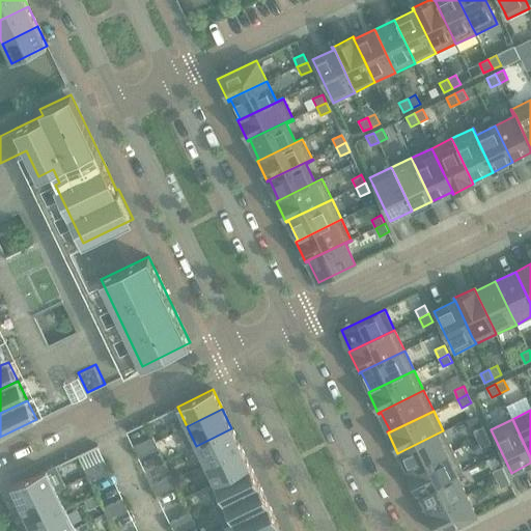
[(486,435),(482,426),(473,430),(477,439),(486,435)]
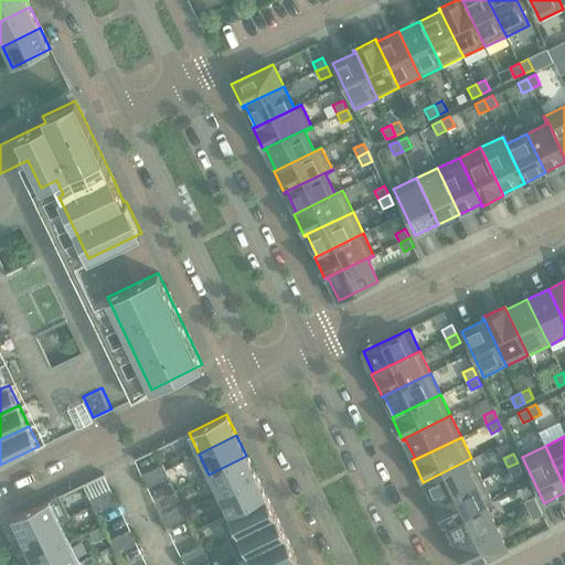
[(209,475),(219,494),(256,477),(246,456),(209,475)]
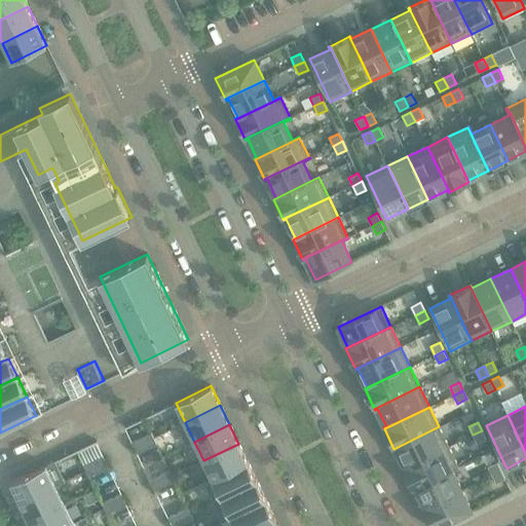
[(403,468),(448,447),(439,426),(393,449),(395,450),(397,449),(406,466),(403,467),(403,468)]
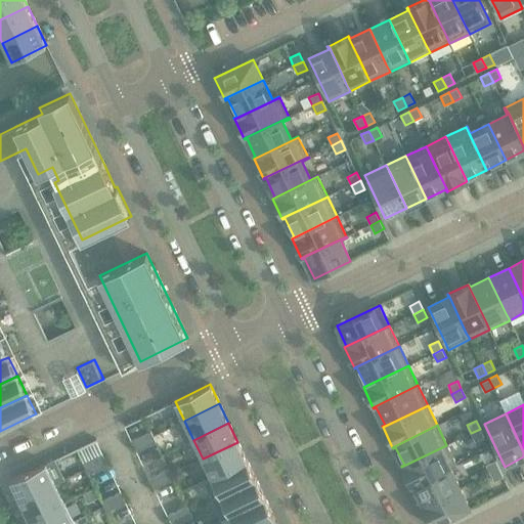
[(484,437),(480,429),(471,433),(475,442),(484,437)]
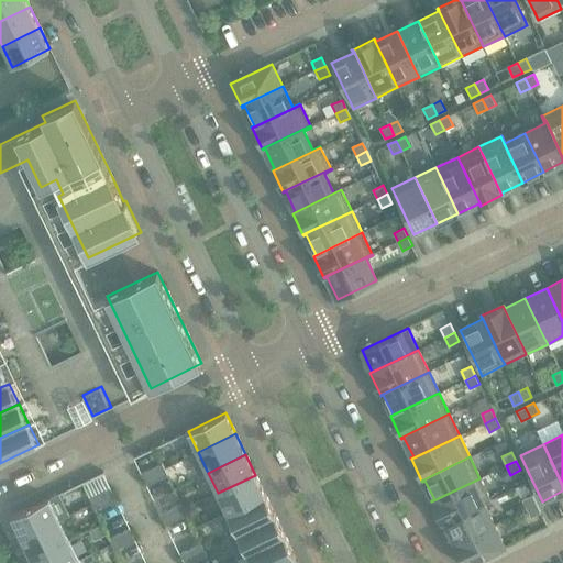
[(163,463),(152,468),(157,479),(168,475),(163,463)]
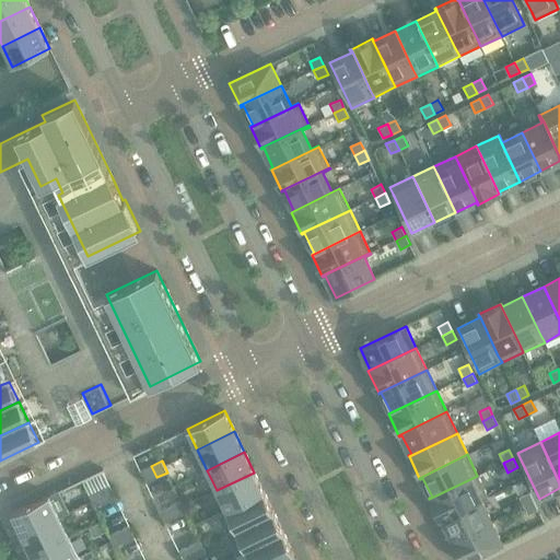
[(151,466),(141,470),(147,482),(156,477),(151,466)]
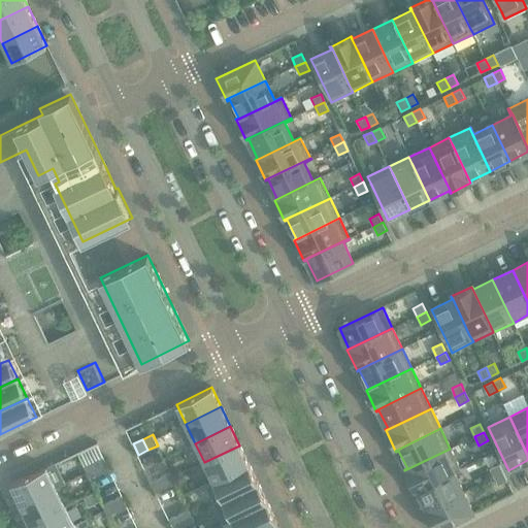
[(204,462),(213,482),(249,464),(239,446),(204,462)]
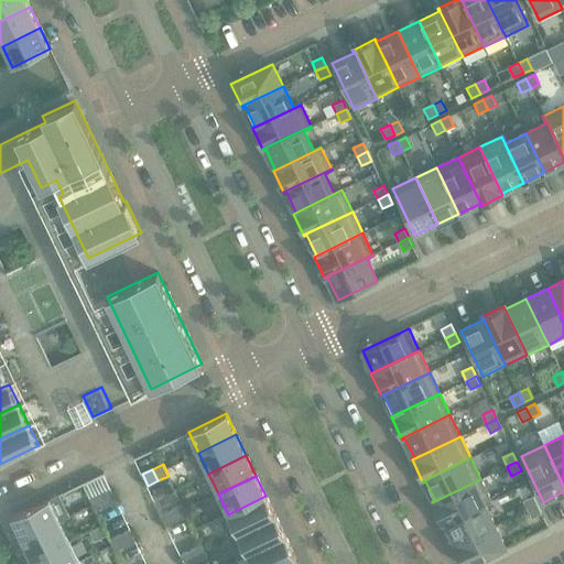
[(443,523),(491,500),(480,479),(432,502),(443,523)]
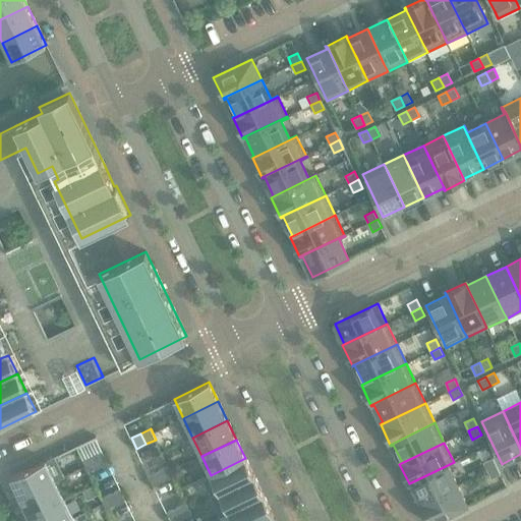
[(102,452),(93,457),(98,467),(107,462),(102,452)]
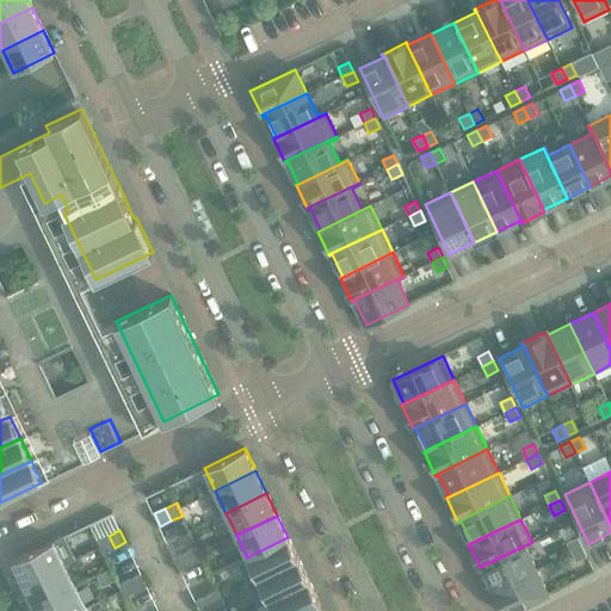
[(109,536),(98,541),(104,553),(115,548),(109,536)]
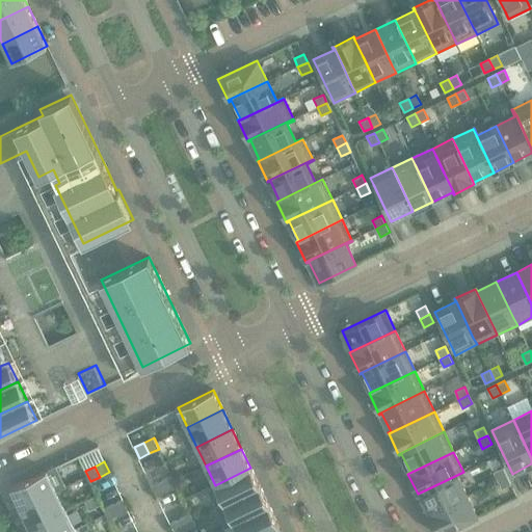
[(215,485),(224,505),(260,487),(250,468),(215,485)]
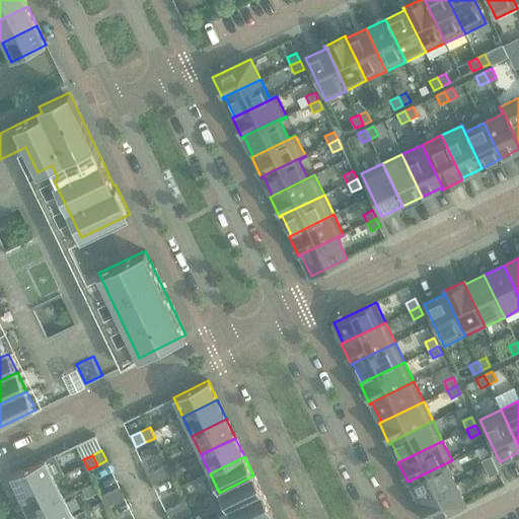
[(495,464),(491,456),(482,460),(486,468),(495,464)]
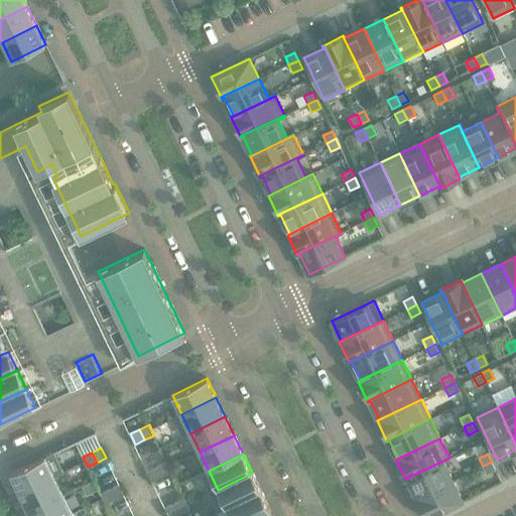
[(10,474),(19,492),(53,476),(44,457),(10,474)]
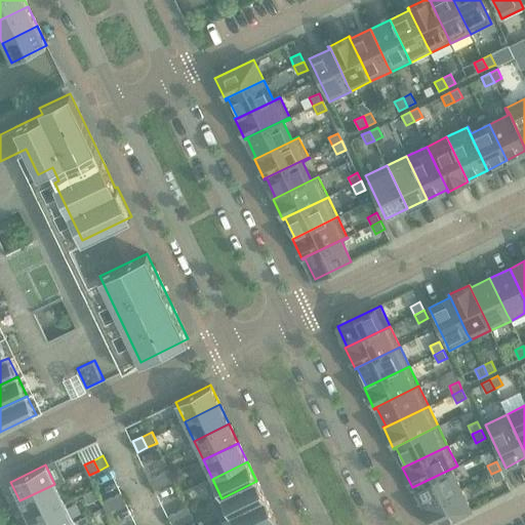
[(457,468),(457,466),(412,487),(412,489),(415,488),(423,506),(421,507),(421,508),(460,489),(451,471),(457,468)]
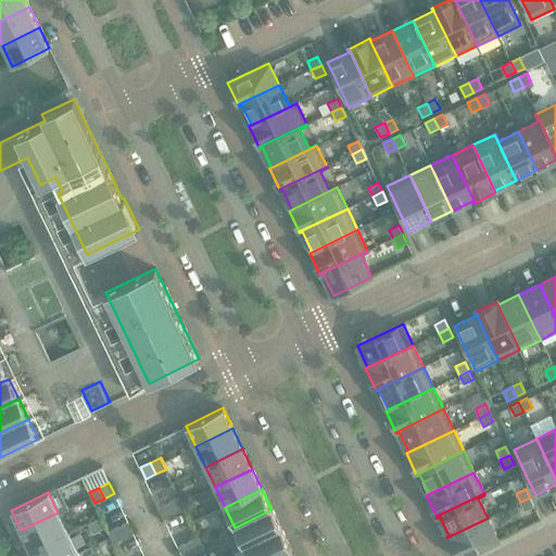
[(179,497),(169,502),(175,514),(185,508),(179,497)]
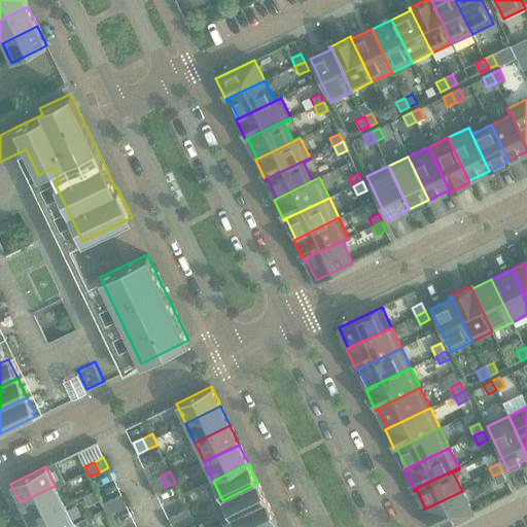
[(506,480),(502,471),(493,476),(497,484),(506,480)]
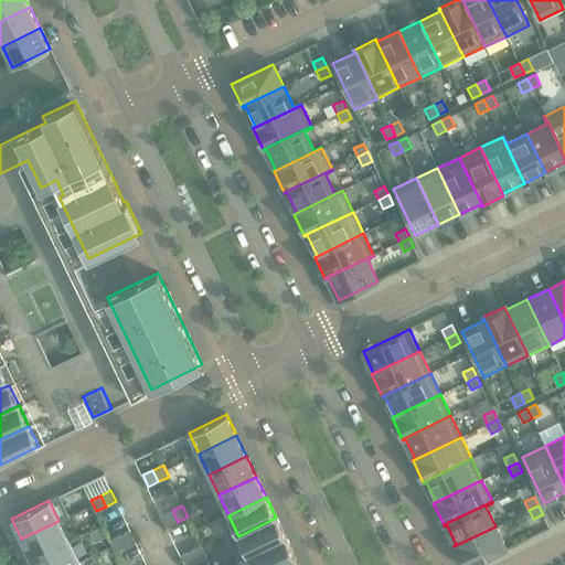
[(172,510),(162,515),(168,526),(178,522),(172,510)]
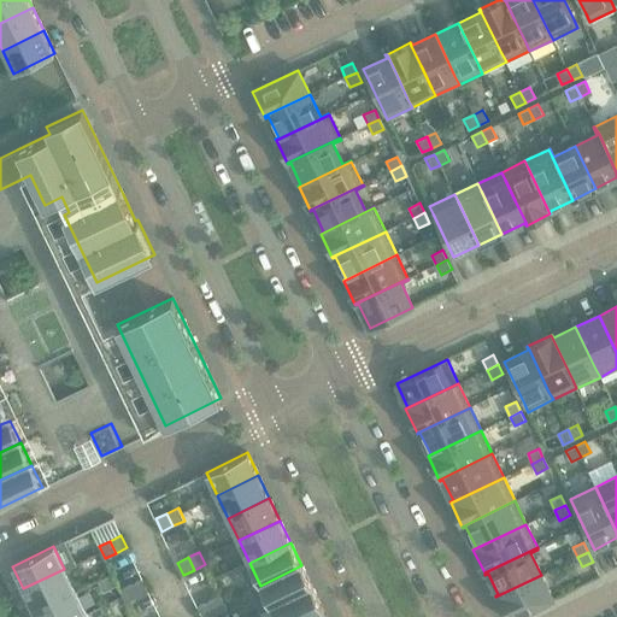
[(260,586),(271,609),(312,588),(301,565),(260,586)]
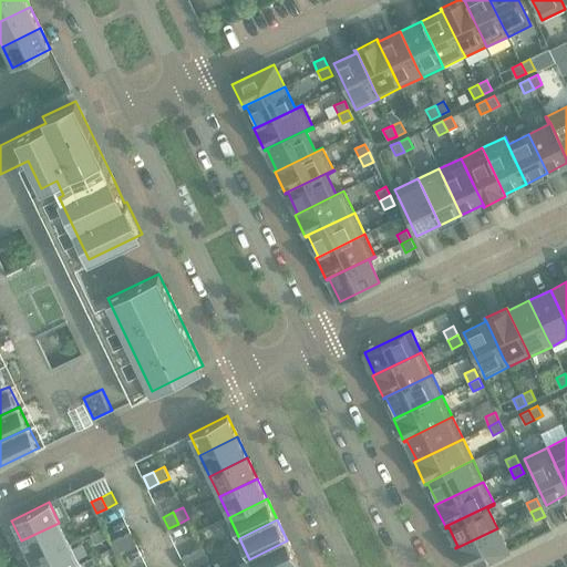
[(59,523),(21,540),(31,562),(69,543),(59,523)]
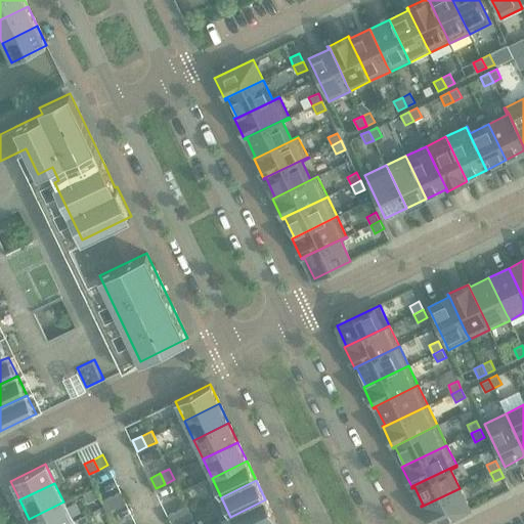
[(95,488),(83,493),(87,503),(99,497),(95,488)]
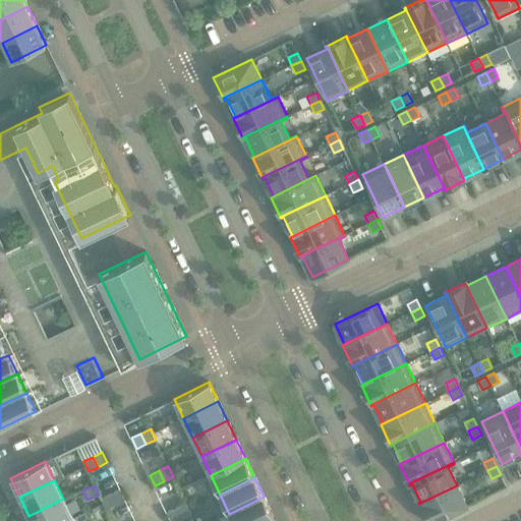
[(436,520),(467,507),(457,485),(418,504),(426,520),(436,520)]
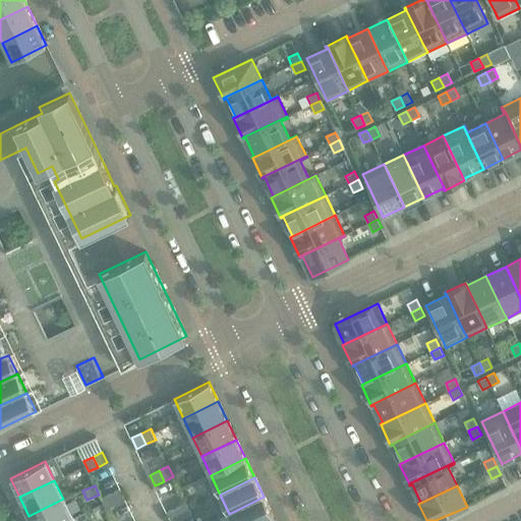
[(120,489),(111,494),(116,505),(125,500),(120,489)]
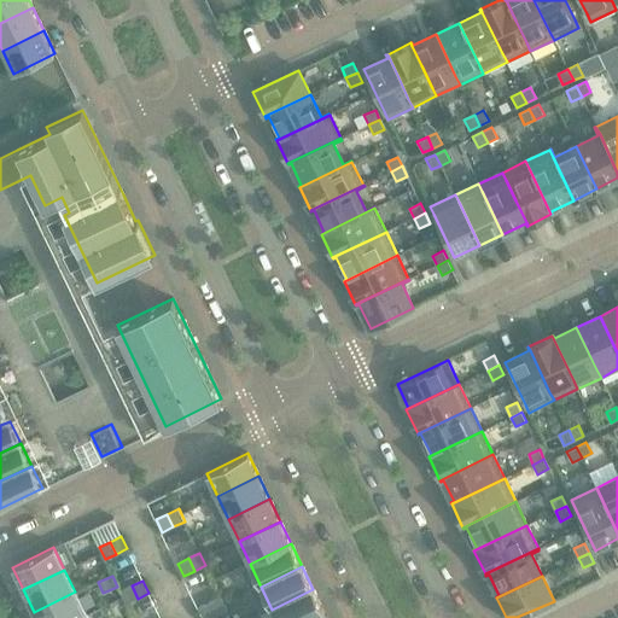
[(132,586),(120,592),(126,604),(138,599),(132,586)]
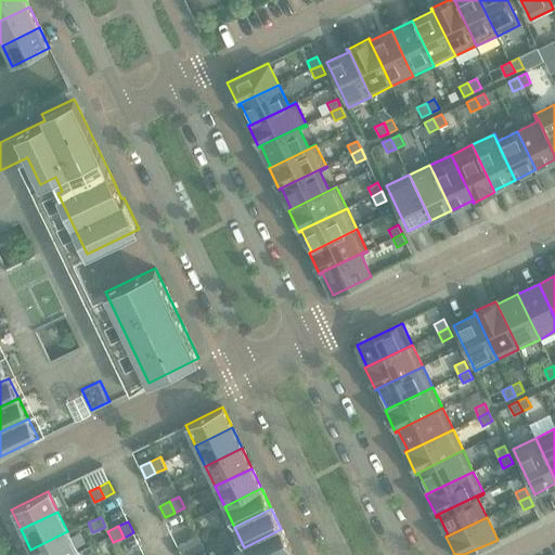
[(244,547),(247,554),(279,554),(291,550),(281,529),(244,547)]
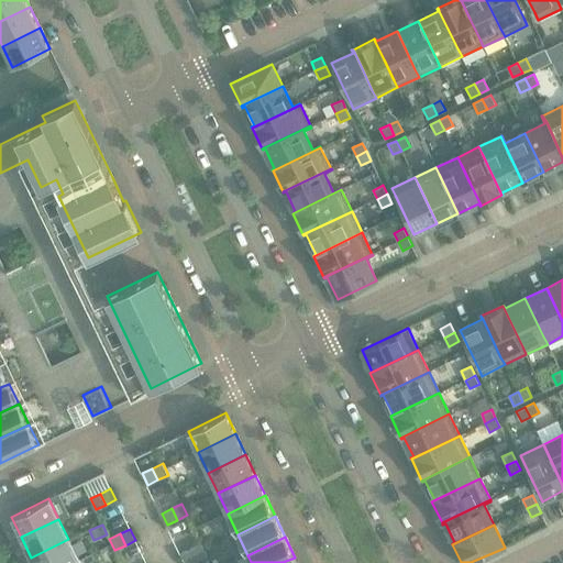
[(68,539),(31,558),(33,562),(72,562),(78,560),(68,539)]
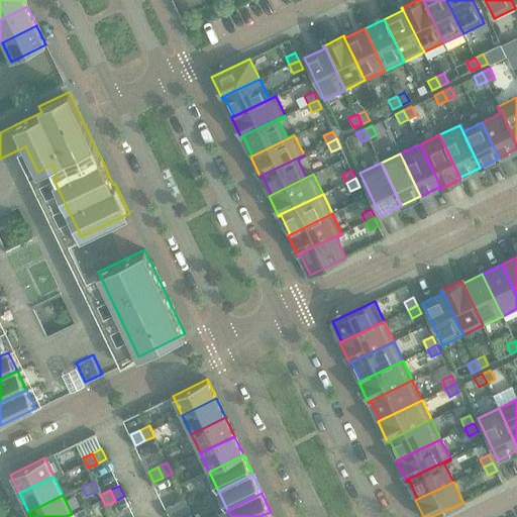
[(185,500),(176,504),(181,514),(190,510),(185,500)]
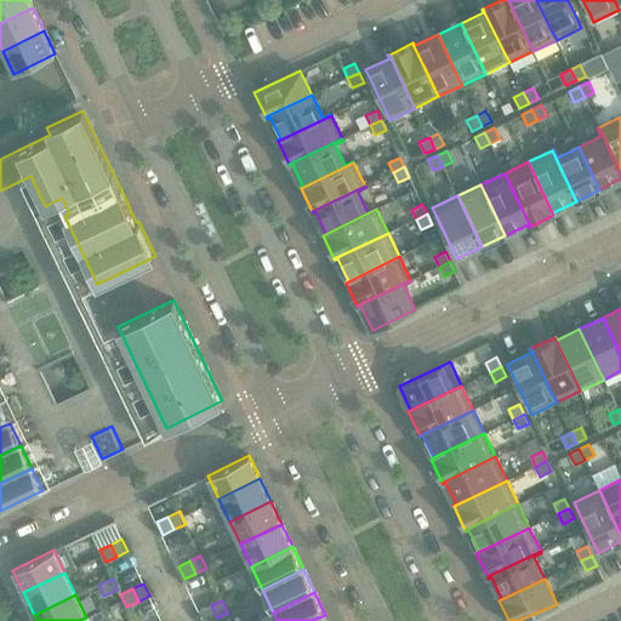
[(211,605),(199,611),(204,620),(210,620),(217,617),(211,605)]
